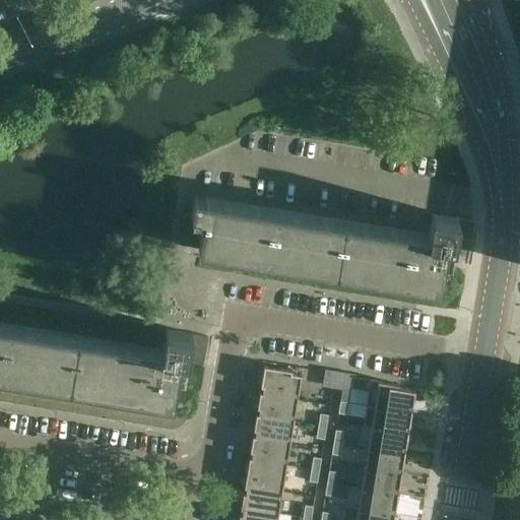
[(473,222),(432,215),(428,236),(194,197),(191,216),(183,215),(178,245),(197,248),(197,250),(199,251),(200,248),(437,287),(437,289),(439,290),(444,260),(446,246),(469,249),(473,222)]
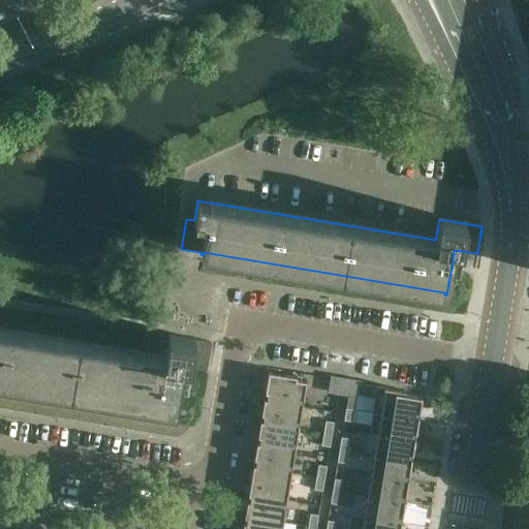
[(166,356),(0,329),(0,380),(164,407),(175,409),(174,412),(177,412),(184,367),(208,370),(212,343),(169,336),(166,356)]
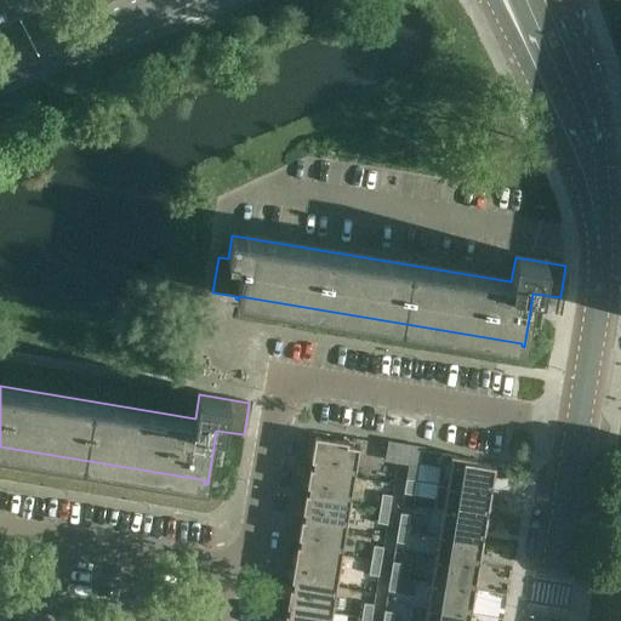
[(308,471),(354,478),(359,449),(347,446),(347,443),(314,438),(311,462),(313,462),(312,469),(309,469),(308,471)]
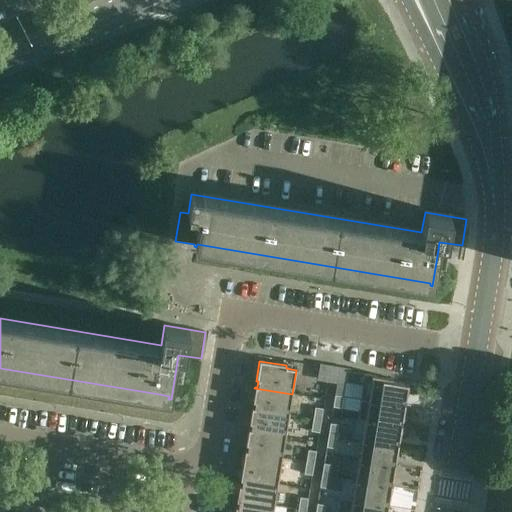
[(329,368),(321,367),(319,379),(327,380),(329,368)]
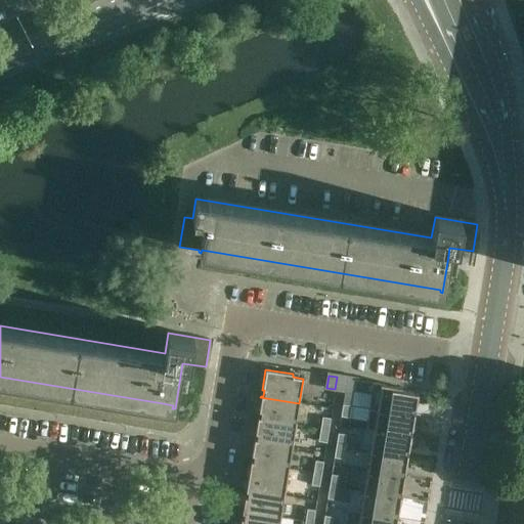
[(346,379),(344,391),(352,392),(354,380),(346,379)]
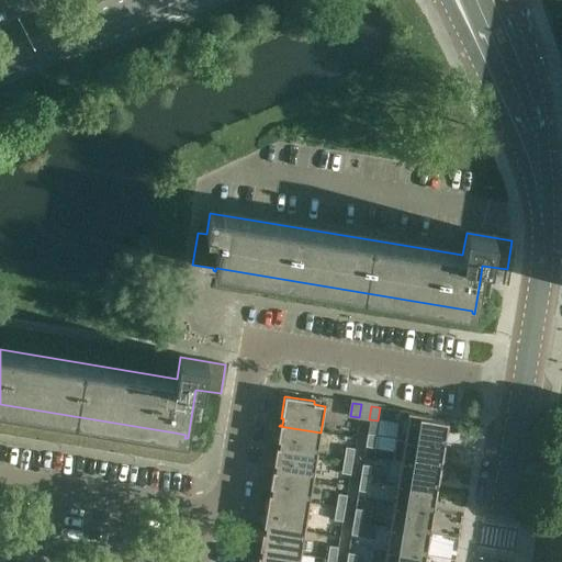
[(400,411),(395,439),(442,447),(446,422),(429,418),(430,416),(400,411)]
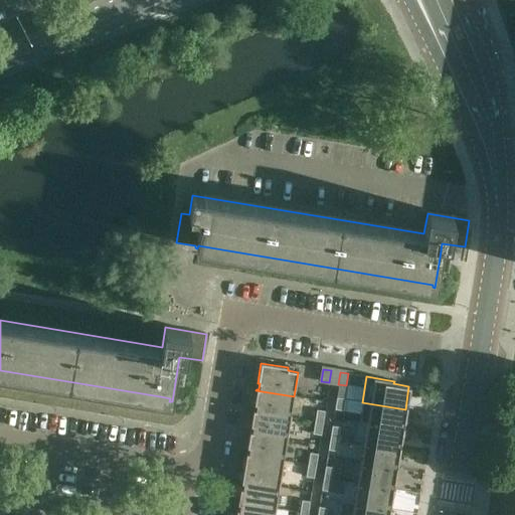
[(336,397),(344,399),(346,389),(338,387),(336,397)]
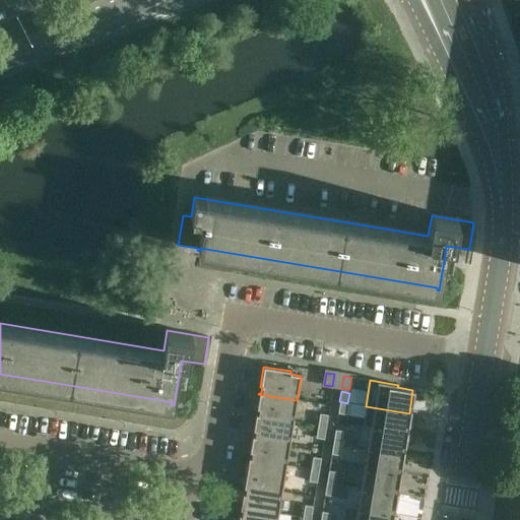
[(293,423),(297,400),(258,394),(256,408),(258,409),(258,414),(255,414),(255,416),(293,423)]
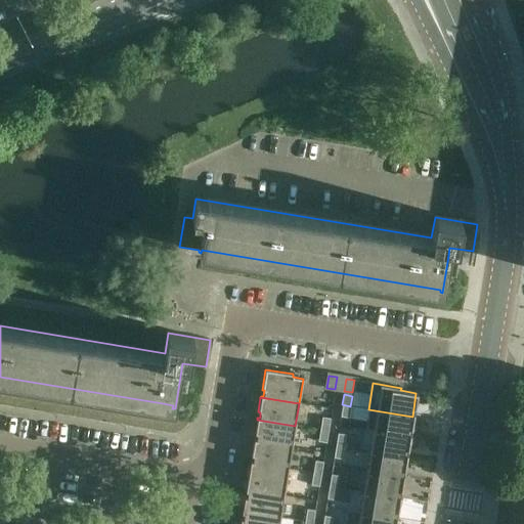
[(342,404),(340,417),(348,419),(350,406),(342,404)]
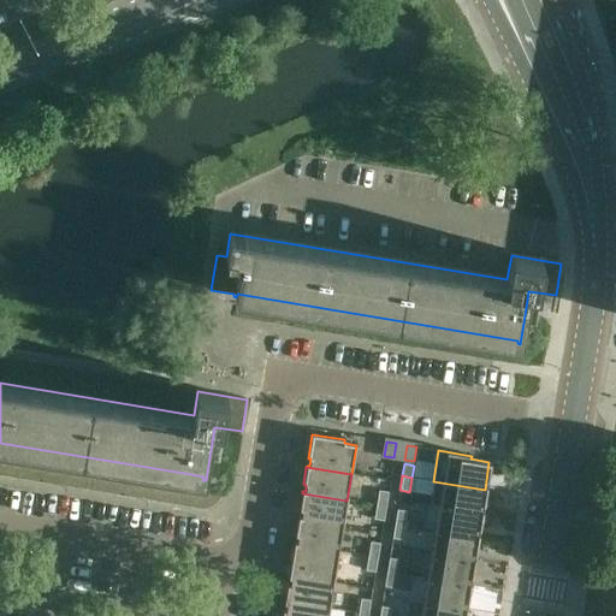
[(480,514),(485,490),(433,481),(428,505),(438,507),(480,514)]
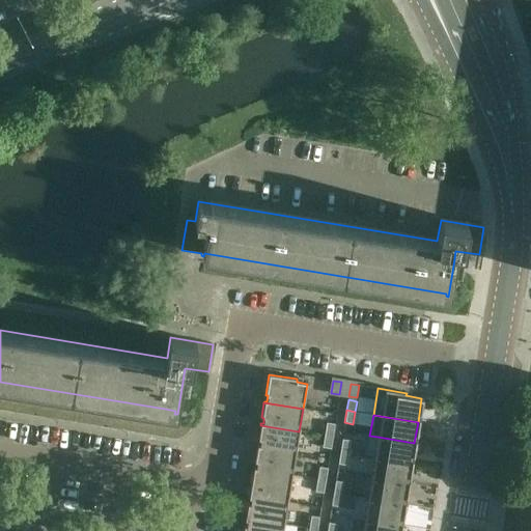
[(324,436),(332,437),(334,424),(326,423),(324,436)]
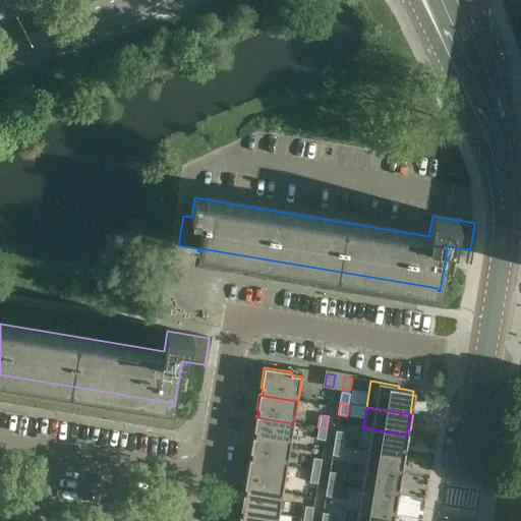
[(290,445),(293,423),(255,417),(253,431),(255,431),(254,438),(252,437),(251,439),(290,445)]
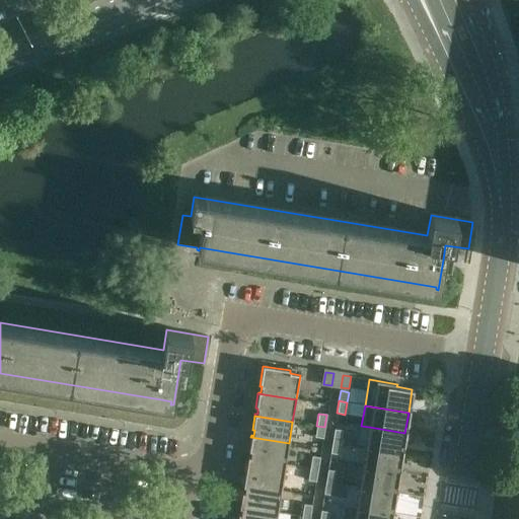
[(324,427),(316,426),(314,438),(322,439),(324,427)]
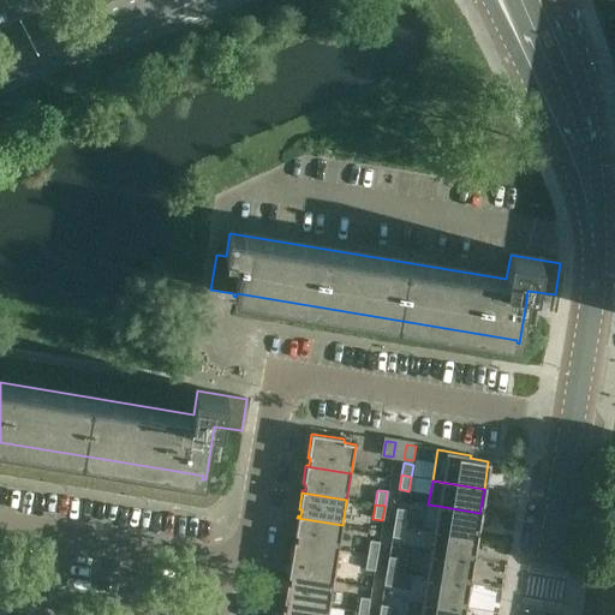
[(437,506),(433,530),(476,537),(479,513),(437,506)]
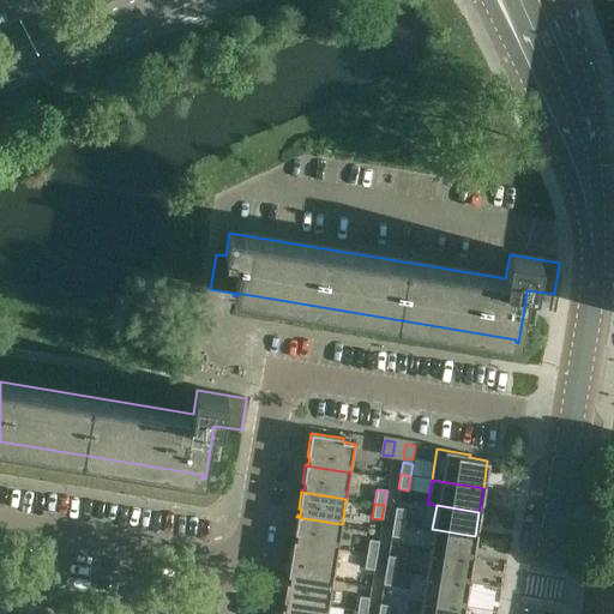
[(393,523),(403,524),(404,510),(395,509),(393,523)]
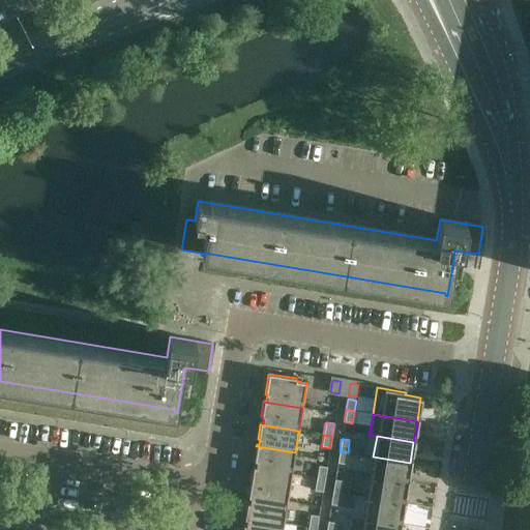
[(291,474),(295,452),(256,446),(254,461),(256,461),(256,467),(253,467),(253,468),(291,474)]
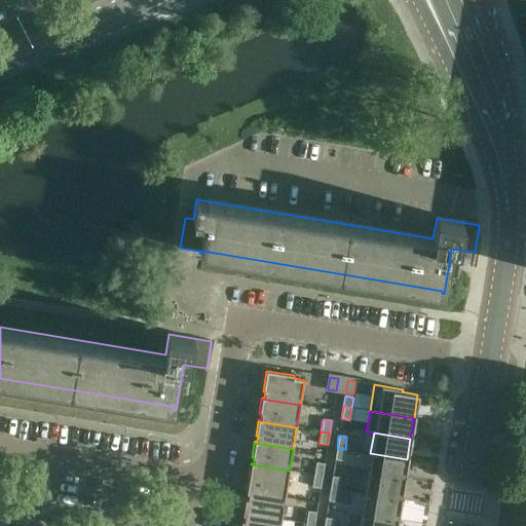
[(345,449),(337,448),(335,460),(343,461),(345,449)]
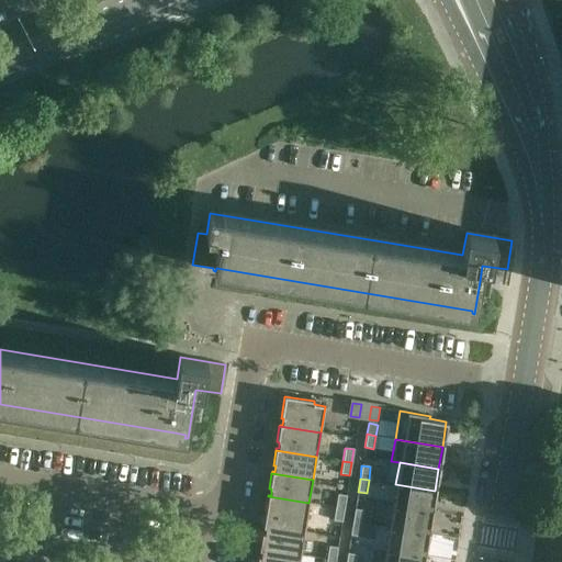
[(395,484),(392,506),(431,513),(435,491),(395,484)]
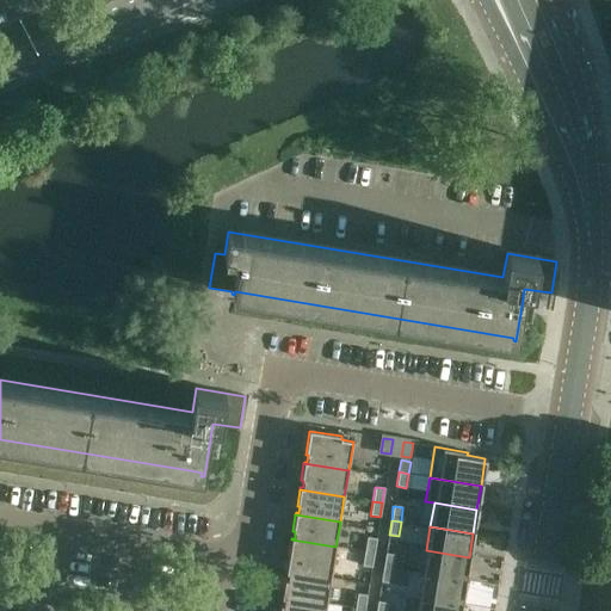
[(364,551),(374,554),(376,539),(366,538),(364,551)]
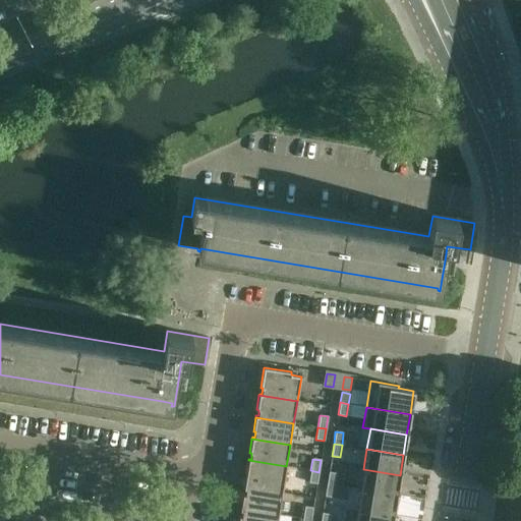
[(248,460),(244,486),(282,493),(286,466),(248,460)]
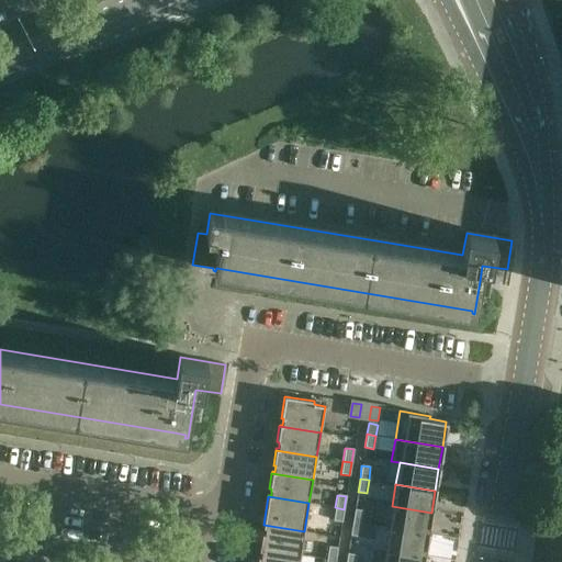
[(428,535),(431,513),(392,506),(389,528),(428,535)]
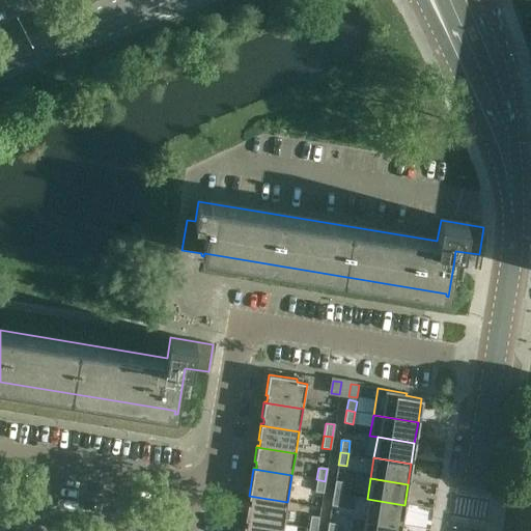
[(325,481),(316,479),(314,492),(323,494),(325,481)]
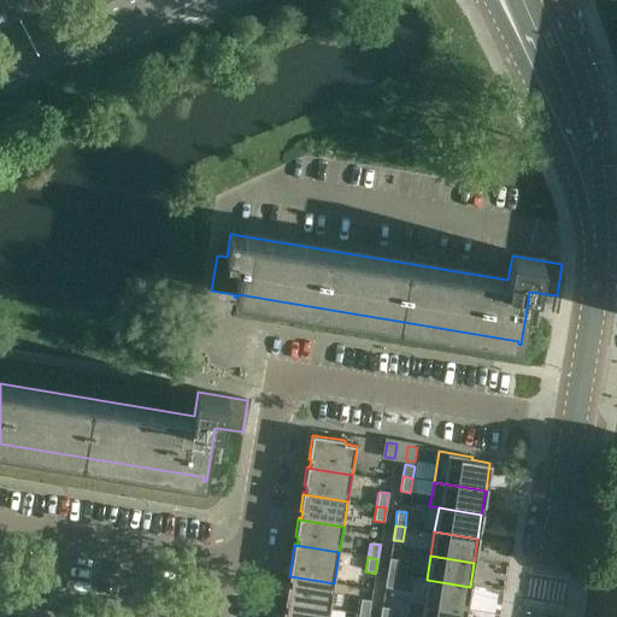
[(387,574),(397,575),(399,560),(389,559),(387,574)]
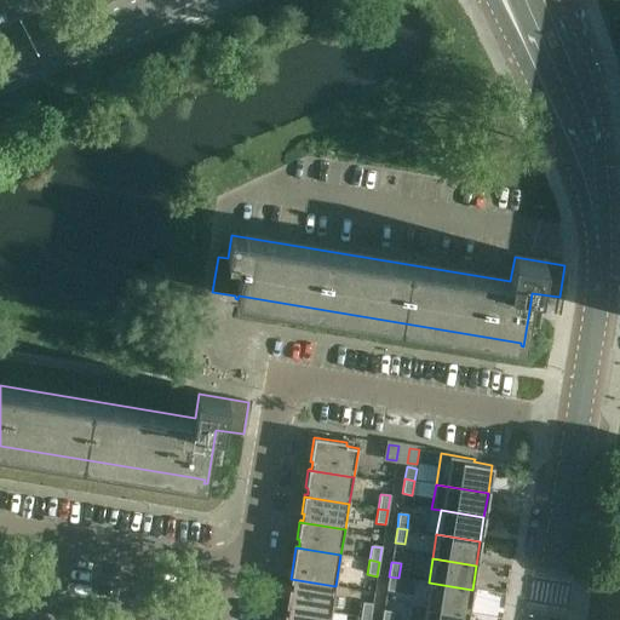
[(399,578),(389,577),(386,591),(396,592),(399,578)]
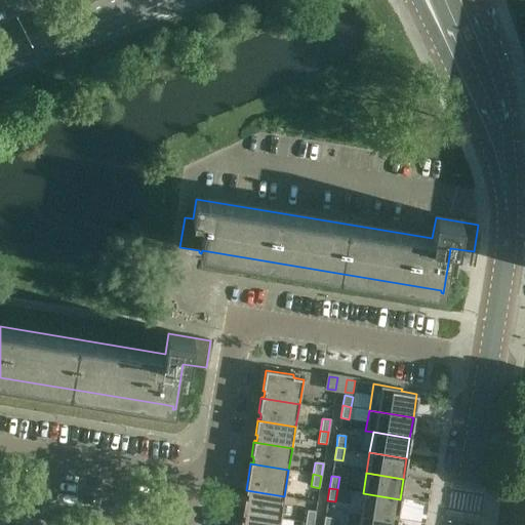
[(281,519),(284,496),(246,490),(245,492),(248,493),(247,498),(244,498),(242,513),(281,519)]
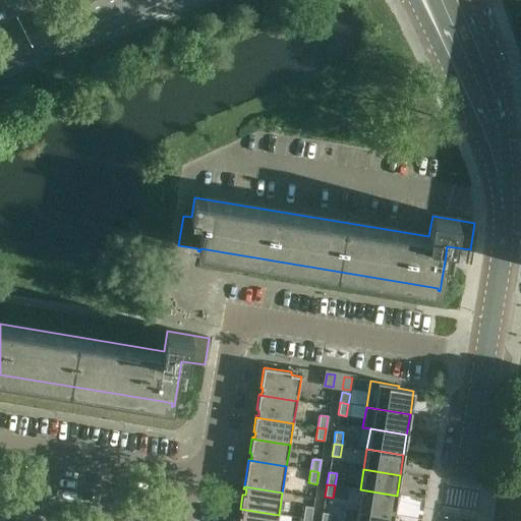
[(394,516),(397,496),(360,489),(356,510),(394,516)]
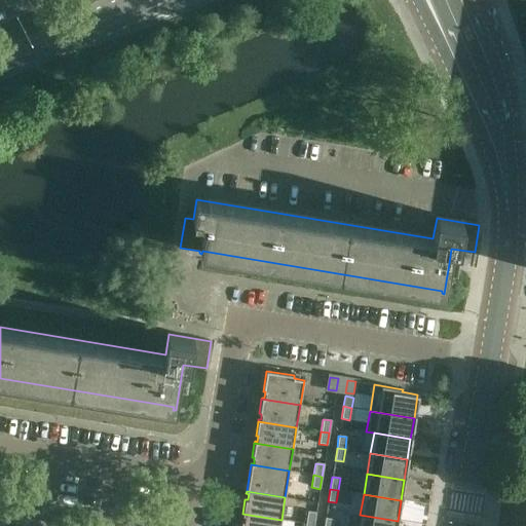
[(306,524),(314,525),(315,513),(307,512),(306,524)]
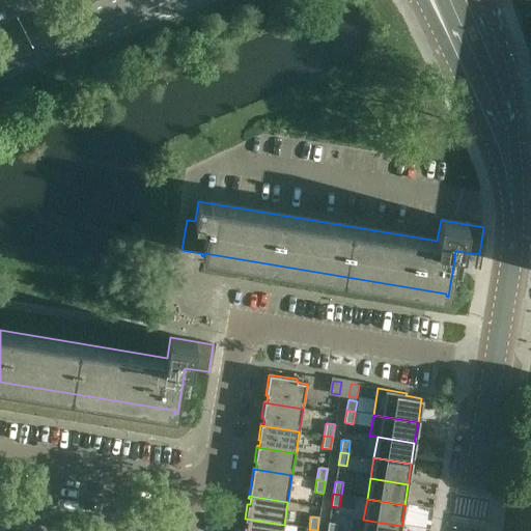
[(282,530),(284,525),(245,519),(245,521),(247,521),(246,527),(244,526),(243,530),(282,530)]
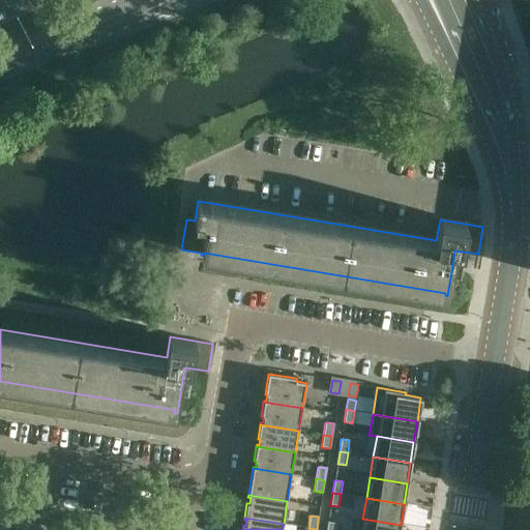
[(399,529),(401,525),(362,519),(360,529),(399,529)]
